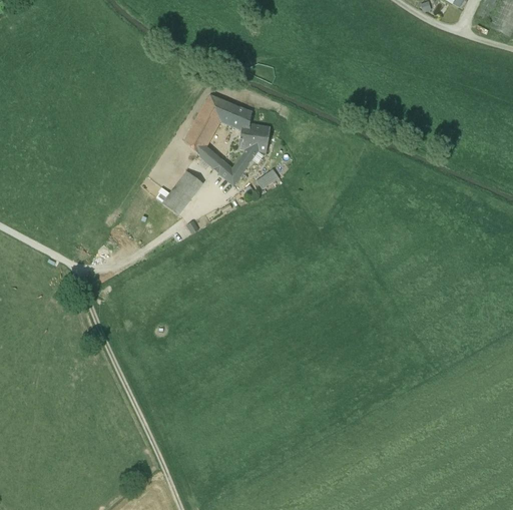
[(482,0),(476,13),(489,20),(498,0),(482,0)]
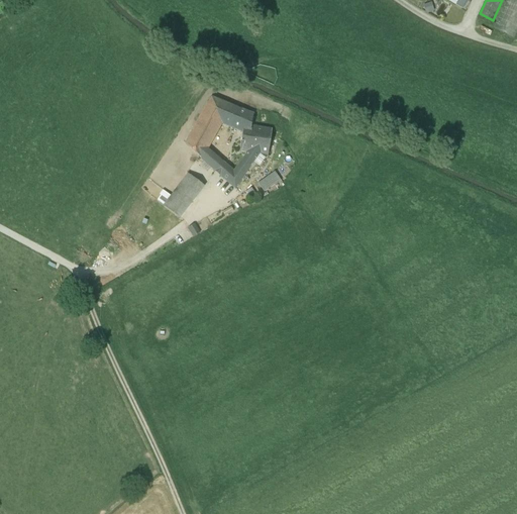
[(506,0),(493,26),(514,36),(516,29),(516,0),(506,0)]
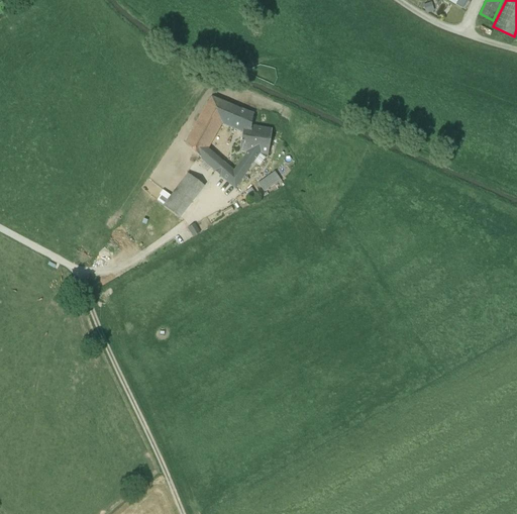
[(211,94),(188,134),(185,141),(202,156),(207,147),(221,122),(222,121),(231,103),(229,102),(213,95),(211,94)]
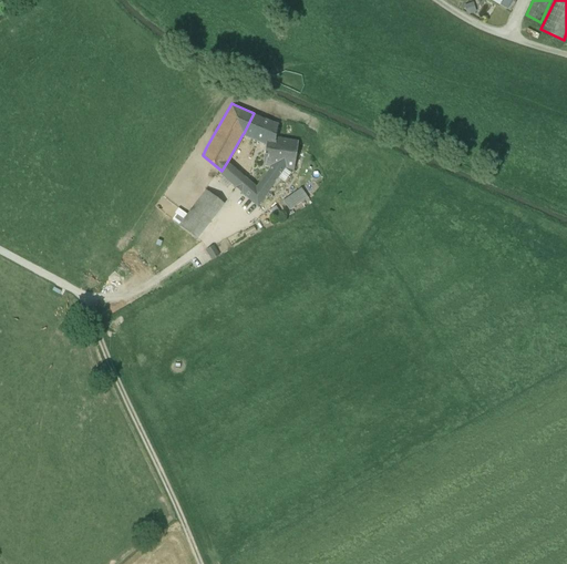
[(278,123),(254,113),(244,133),(266,143),(267,135),(276,136),(278,125),(278,123)]
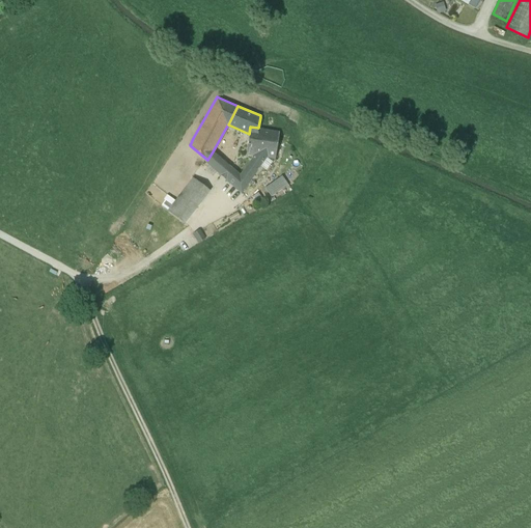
[(262,128),(259,128),(258,128),(250,127),(249,134),(246,153),(267,156),(272,157),(275,157),(279,131),(262,128)]
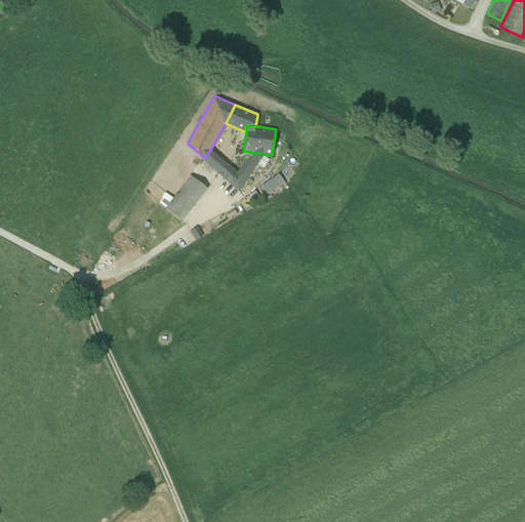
[(286,130),(276,129),(272,155),(272,157),(282,158),(286,130)]
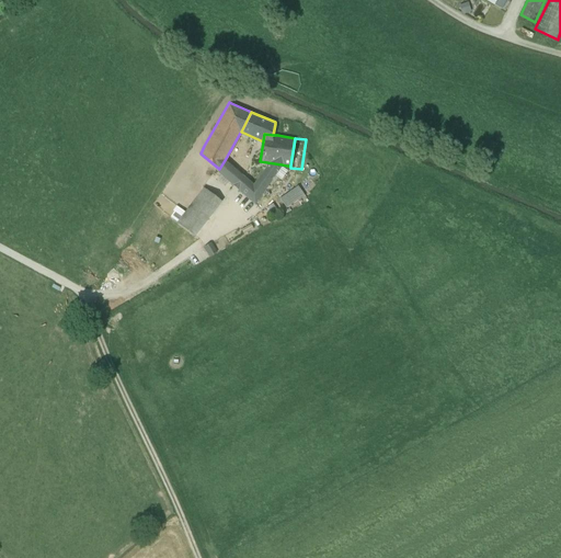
[(241,174),(225,160),(219,169),(233,183),(241,174)]
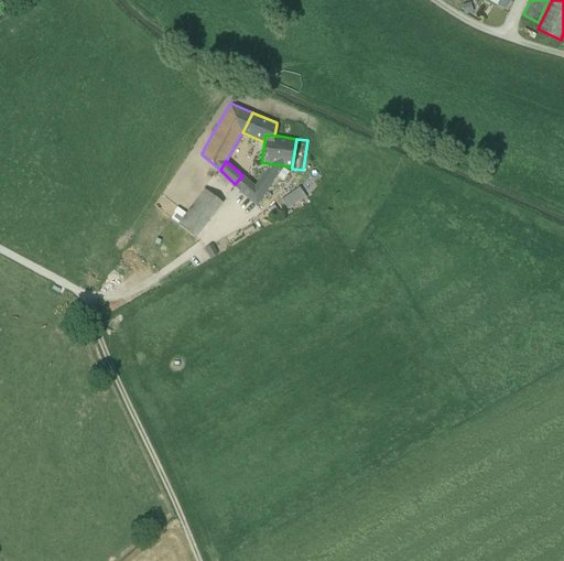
[(283,165),(270,164),(270,165),(255,186),(250,182),(248,183),(246,184),(241,190),(257,203),(273,180),(283,165)]
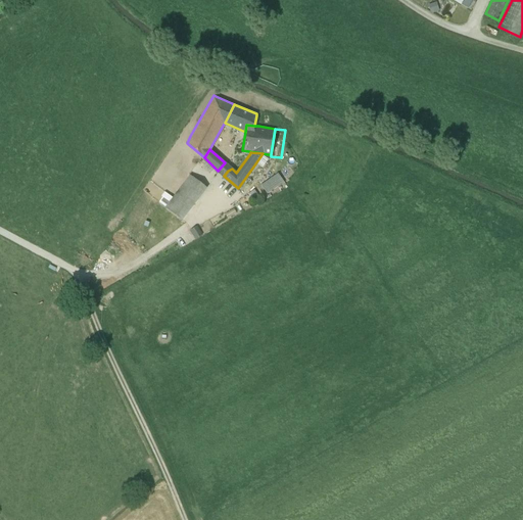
[(263,153),(253,167),(257,169),(268,154),(263,153)]
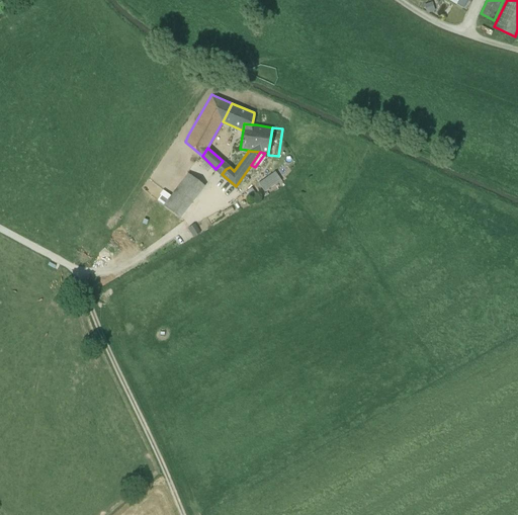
[(230,167),(223,161),(216,169),(222,174),(226,169),(228,168),(230,167)]
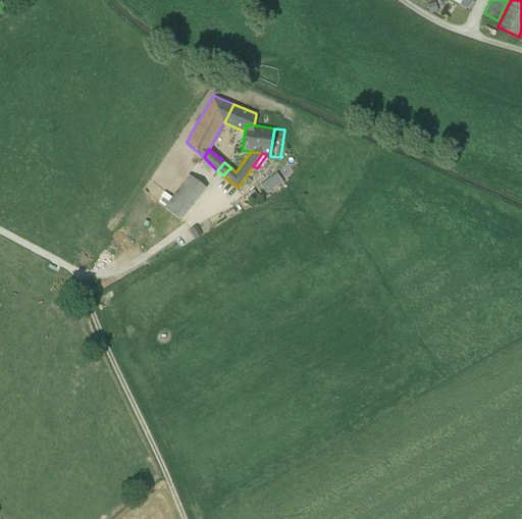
[(277,171),(261,184),(267,192),(283,179),(277,171)]
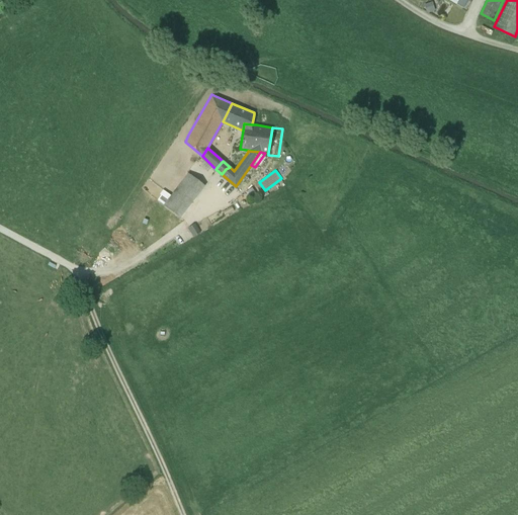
[(195,177),(188,172),(184,178),(191,183),(195,177)]
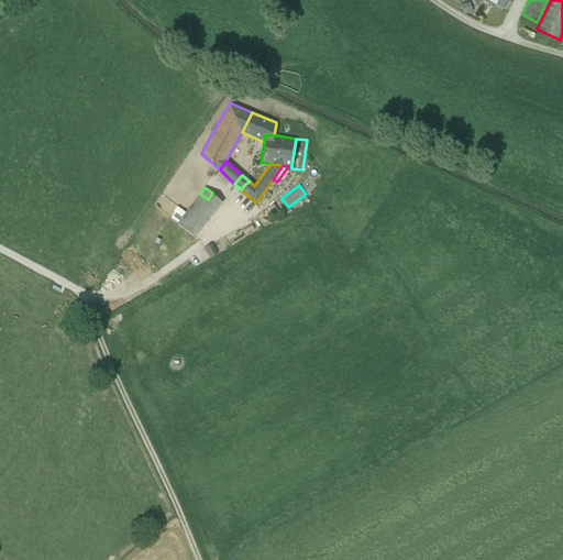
[(222,200),(212,193),(208,199),(218,207),(222,200)]
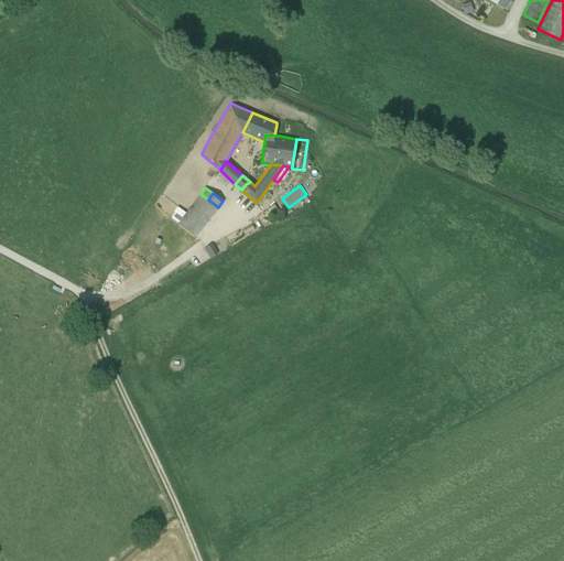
[(201,194),(186,213),(203,226),(218,207),(208,200),(201,194)]
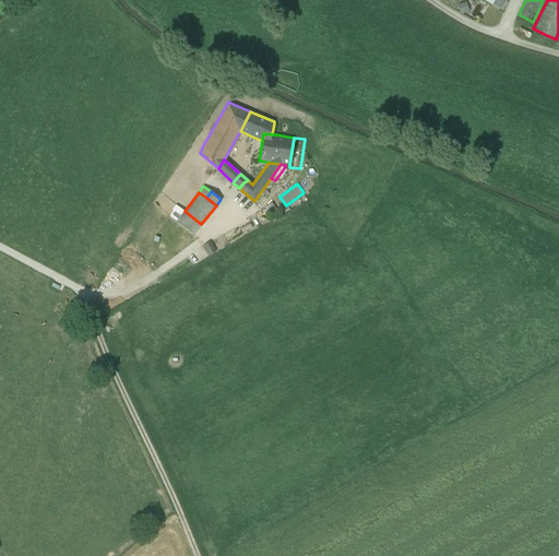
[(201,224),(185,211),(177,221),(193,234),(201,224)]
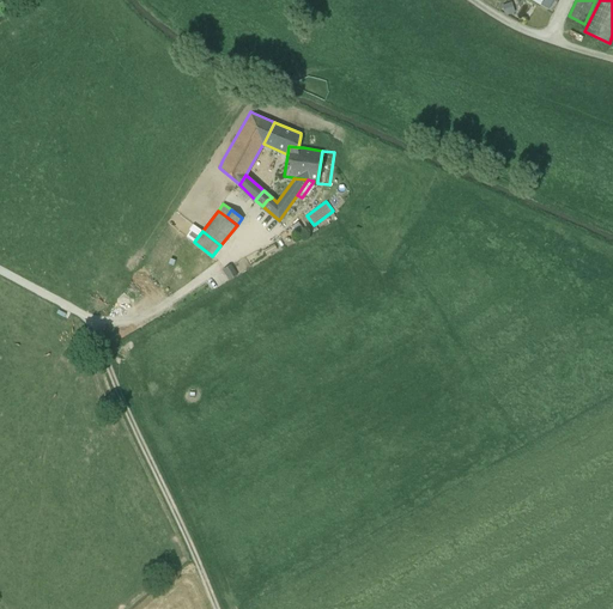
[(223,267),(229,278),(238,272),(231,261),(223,267)]
